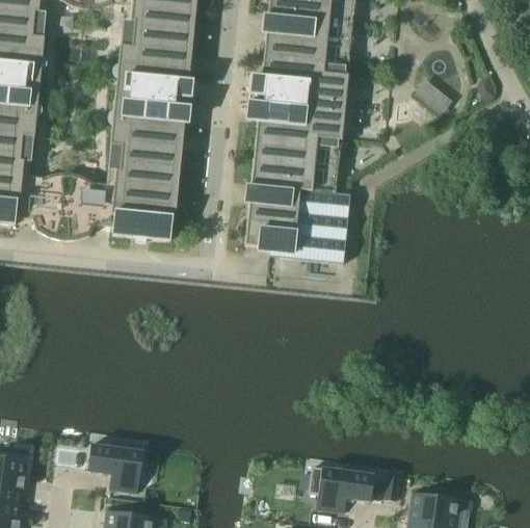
[(0,0),(0,220),(16,222),(16,213),(20,214),(33,215),(37,229),(52,236),(62,238),(65,238),(76,238),(91,233),(97,222),(112,223),(115,225),(114,232),(133,234),(138,234),(139,234),(139,239),(148,240),(149,235),(152,235),(171,237),(174,218),(177,218),(184,148),(185,136),(187,121),(188,109),(189,89),(191,78),(191,69),(193,57),(199,0),(0,0)]
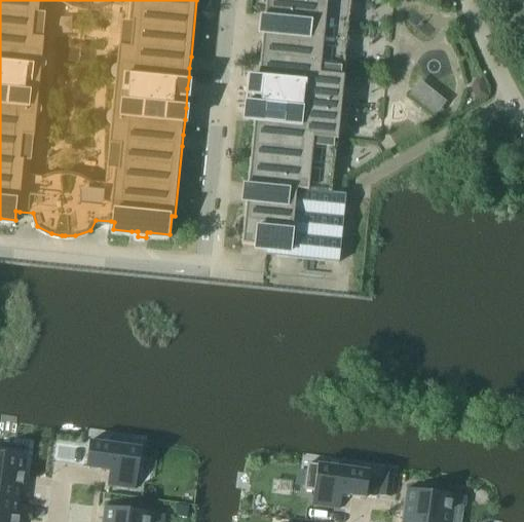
[(267,0),(260,74),(253,73),(252,83),(249,83),(247,106),(249,106),(249,116),(256,116),(244,239),(268,243),(267,252),(340,258),(347,190),(334,188),(351,0),(267,0)]
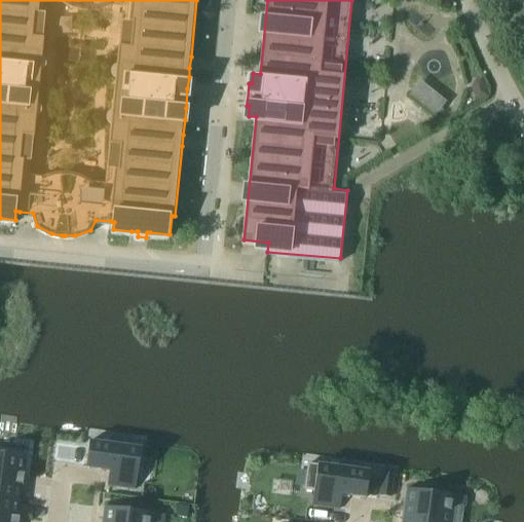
[(475,76),(471,83),(475,97),(487,92),(482,74),(475,76)]
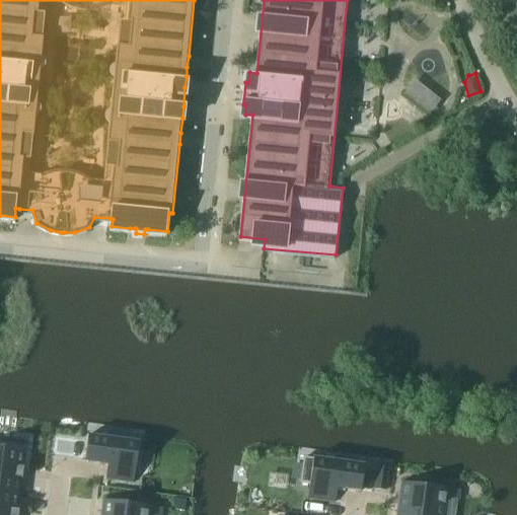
[(415,78),(404,90),(432,113),(442,99),(415,78)]
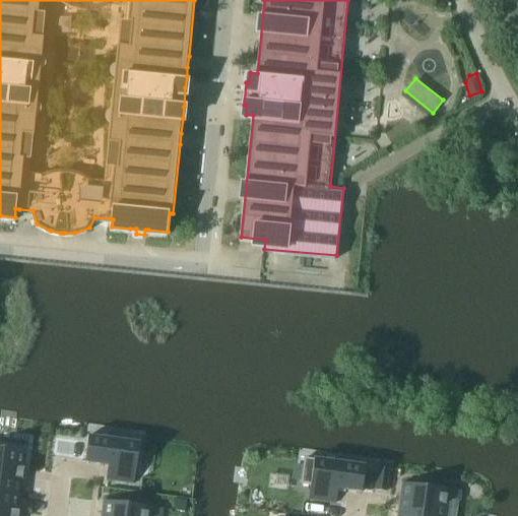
[(87,442),(85,460),(109,463),(107,477),(134,481),(140,439),(88,432),(87,442)]
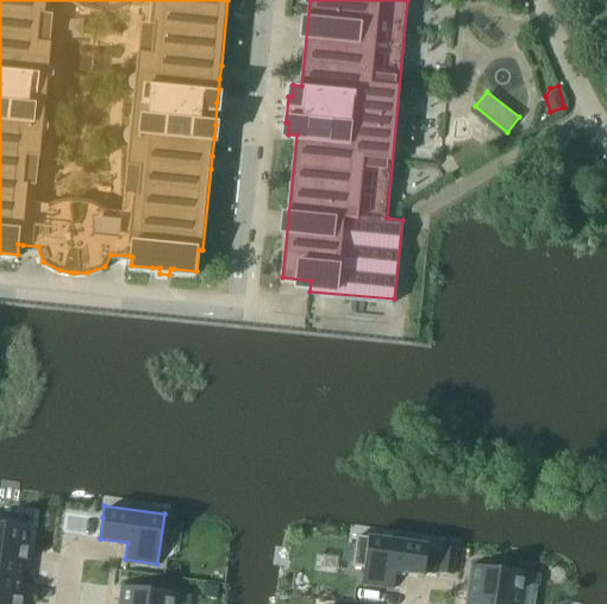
[(0,572),(25,577),(31,527),(32,527),(32,526),(0,520),(0,572)]
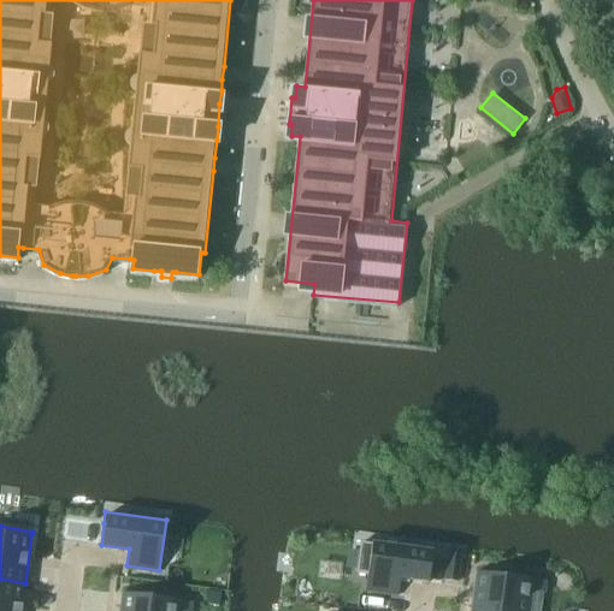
[(372,539),(366,588),(399,593),(401,577),(429,581),(434,547),(372,539)]
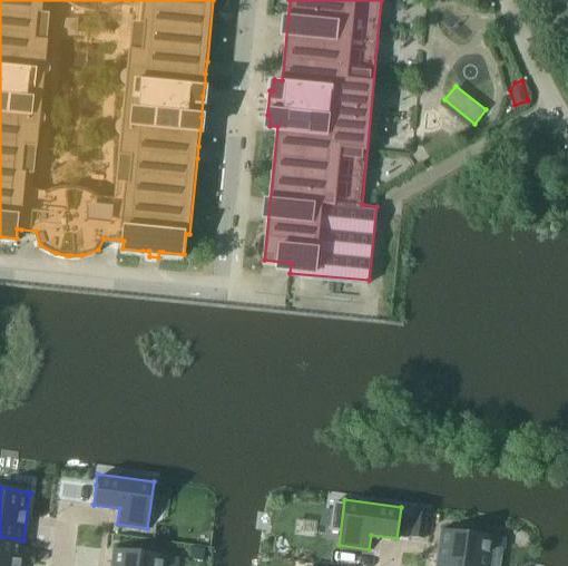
[(414,508),(413,521),(427,523),(429,510),(414,508)]
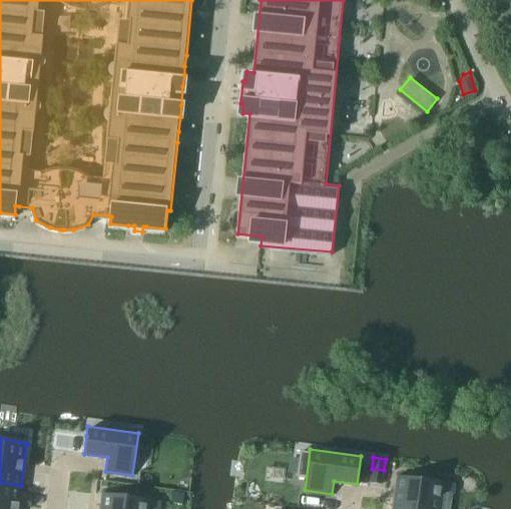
[(372,469),(370,480),(382,482),(384,470),(372,469)]
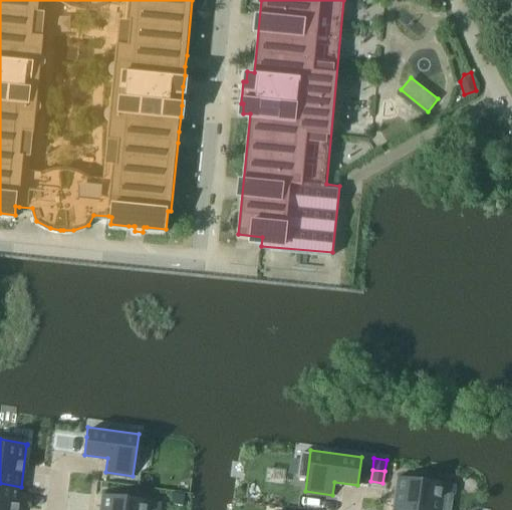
[(397,474),(393,504),(437,509),(442,509),(446,491),(456,492),(457,482),(397,474)]
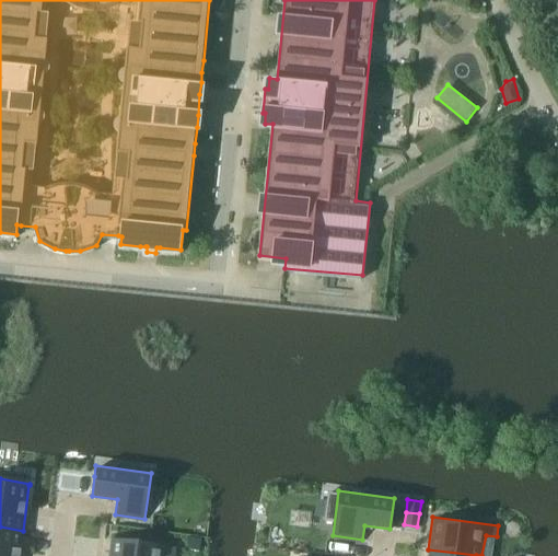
[(0,526),(0,555),(19,555),(23,531),(0,526)]
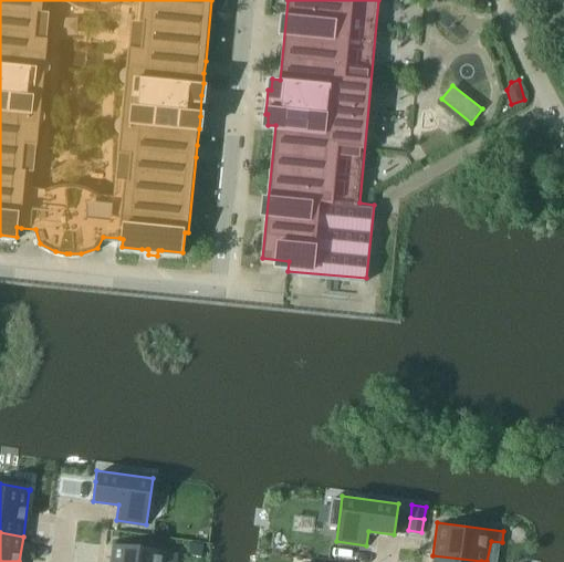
[(112,541),(108,561),(165,561),(166,560),(177,561),(178,550),(112,541)]
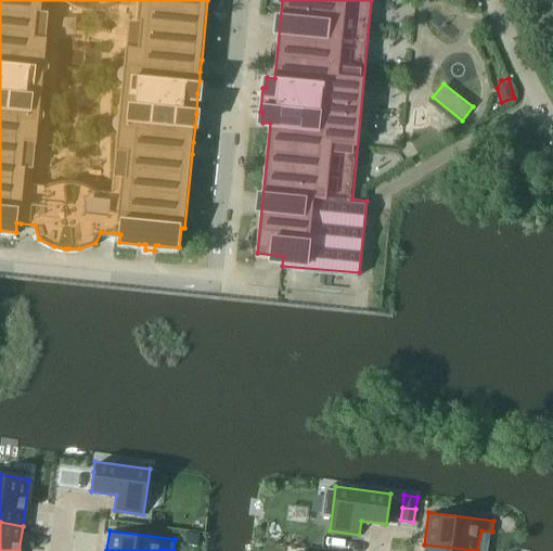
All buildings are outlined.
